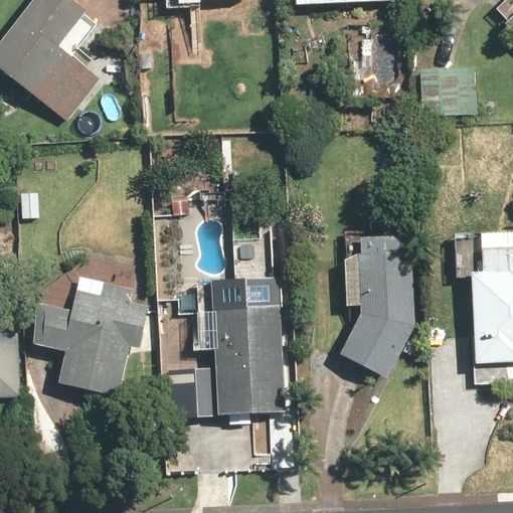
[(32,0),(0,40),(0,68),(64,120),(99,76),(58,44),(86,11),(71,0),(32,0)]
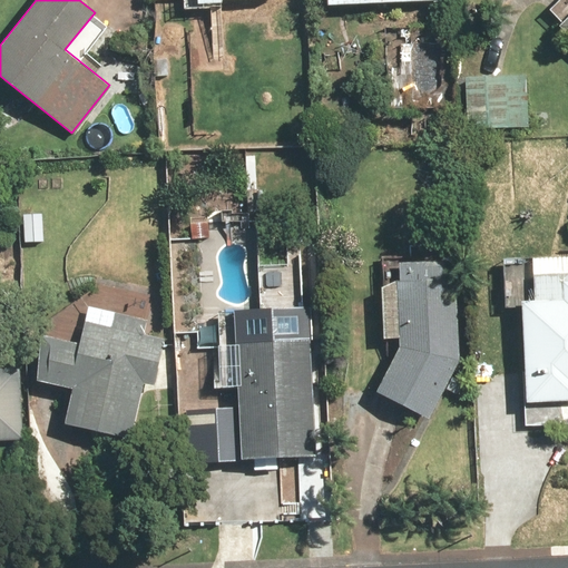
[(182,0),(183,10),(222,8),(222,0),(182,0)]
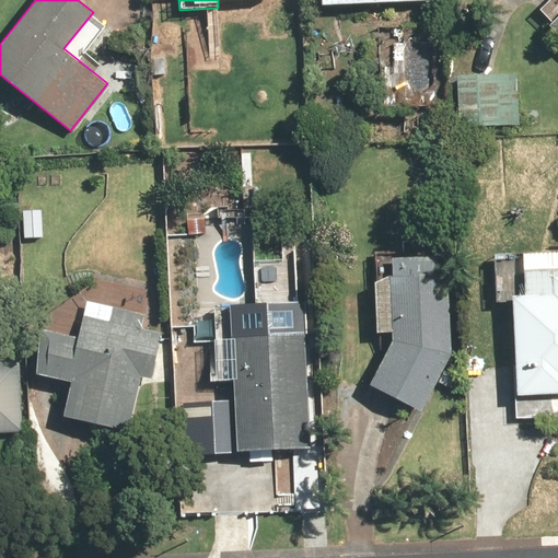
[(516,74),(457,73),(456,124),(465,125),(514,126),(516,74)]
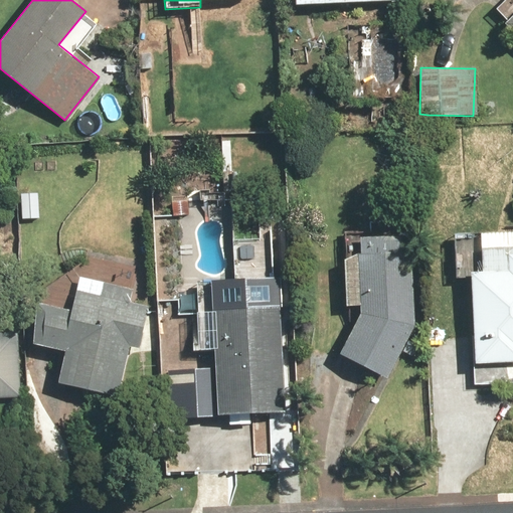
[(454,278),(471,277),(472,381),(512,380),(512,233),(454,234),(454,278)]
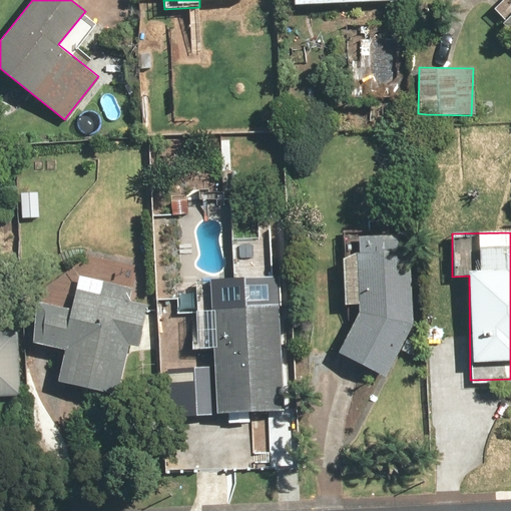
[(387,376),(413,321),(412,237),(357,239),(357,256),(343,256),(344,304),(358,304),(358,312),(339,352),(387,376)]
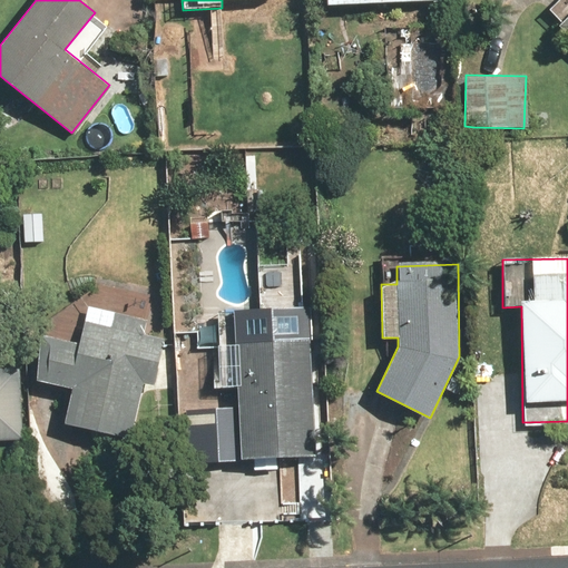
[(111,324),(85,319),(80,341),(40,333),(30,379),(70,388),(62,423),(129,437),(140,381),(154,383),(164,338),(144,334),(147,317),(115,311),(111,324)]
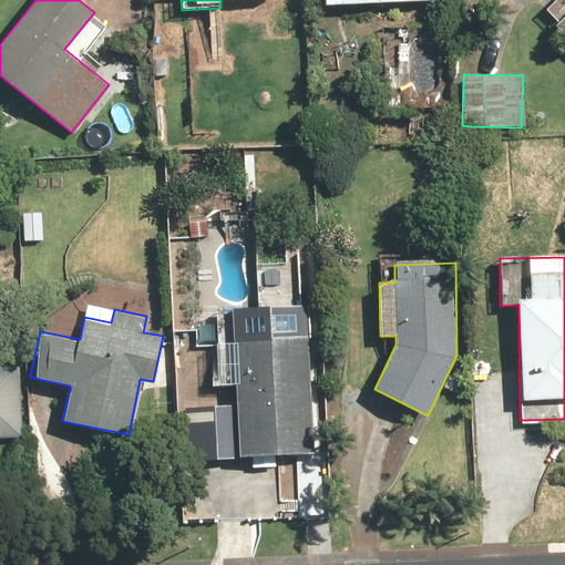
[(233,320),(234,336),(236,406),(238,455),(310,453),(305,318),(233,320)]
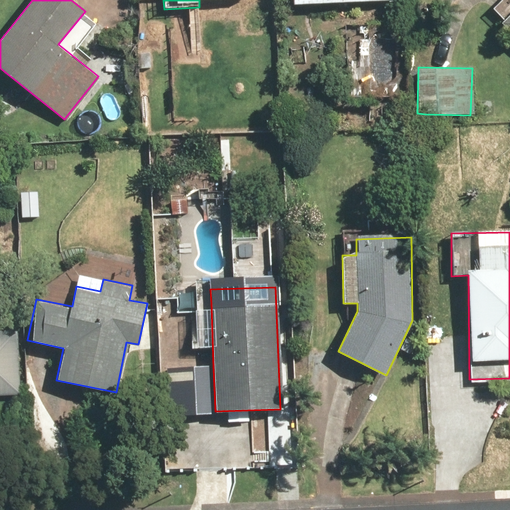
[(0,395),(19,394),(17,330),(0,330),(0,395)]
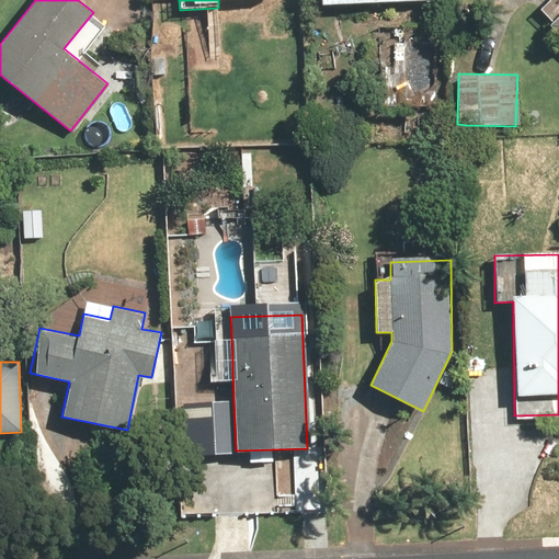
[(236,451),(234,401),(180,403),(181,453),(236,451)]
